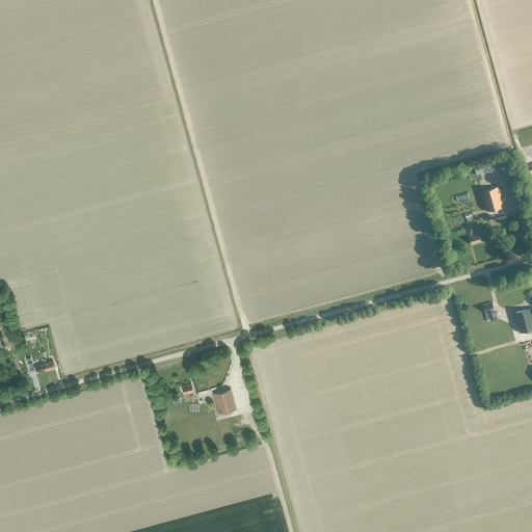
[(486,211),(504,206),(498,186),(481,191),(486,211)]
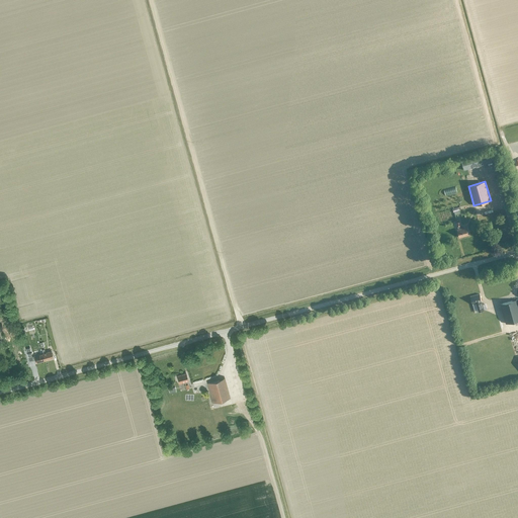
[(457,230),(459,237),(468,235),(466,227),(461,229),(459,222),(456,222),(458,230),(457,230)]
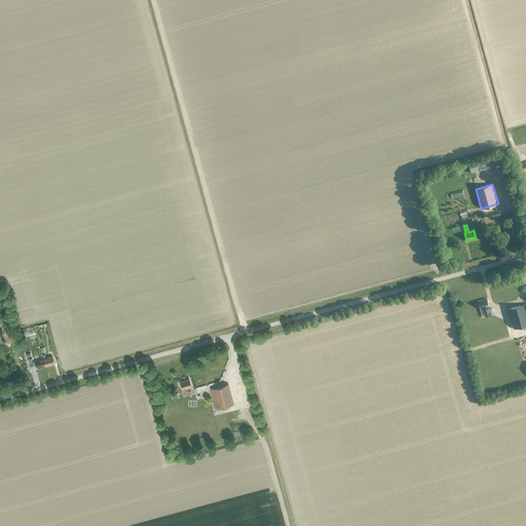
[(486,316),(491,314),(487,298),(478,301),(480,308),(484,307),(486,316)]
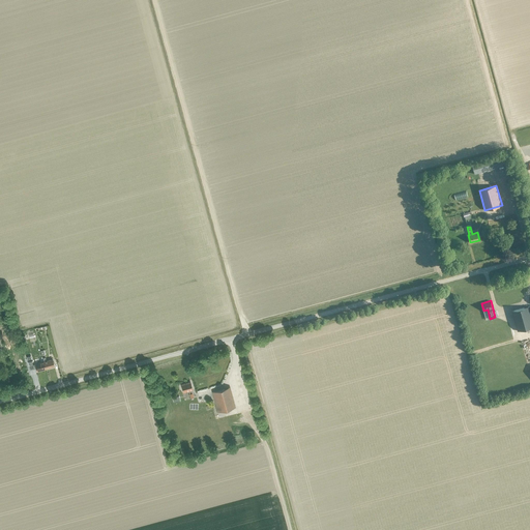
[(529,327),(529,308),(529,306),(512,311),(518,330),(529,327)]
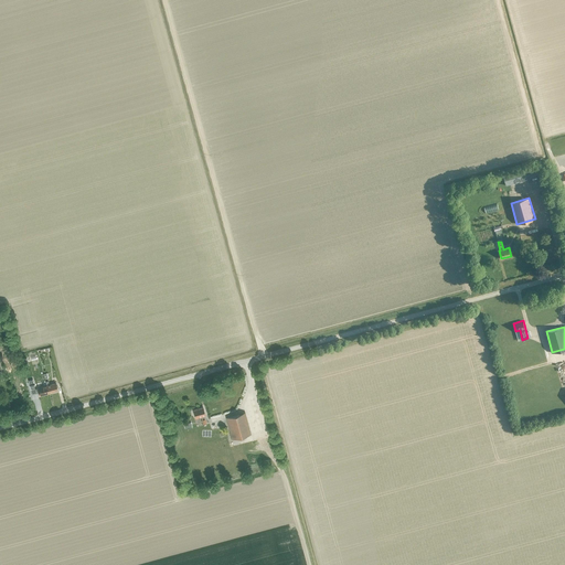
[(519,361),(520,368),(543,362),(541,355),(519,361)]
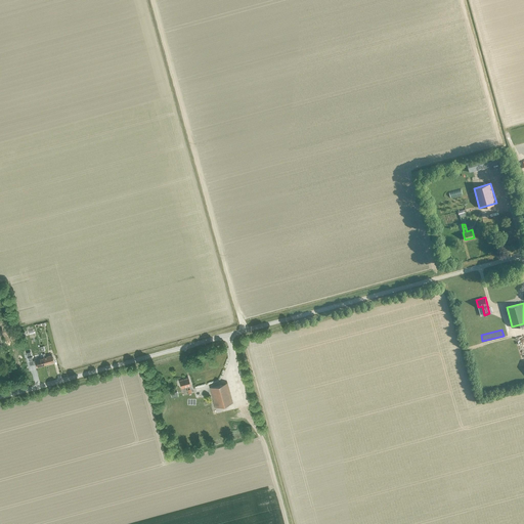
[(479,334),(467,336),(468,342),(481,339),(479,334)]
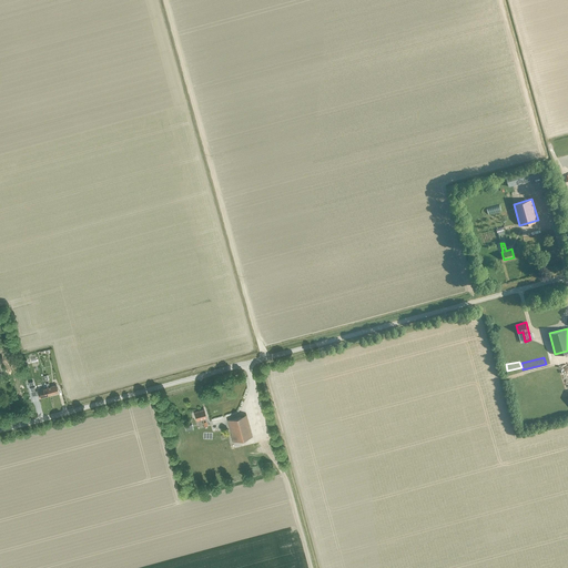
[(47,387),(49,395),(58,393),(56,385),(47,387)]
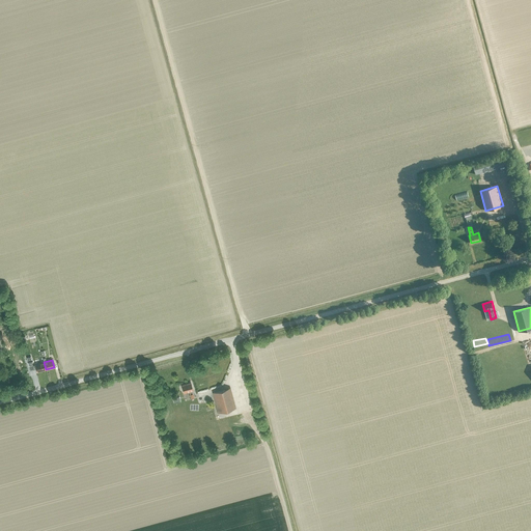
[(44,362),(35,365),(33,365),(32,361),(28,362),(30,370),(36,369),(36,371),(46,369),(44,362)]
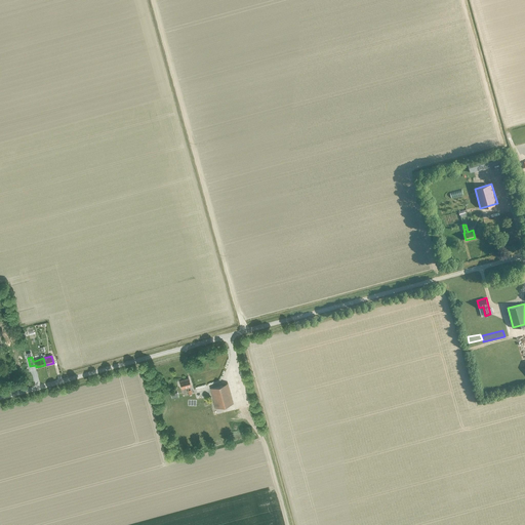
[(189,378),(179,381),(182,389),(187,388),(188,390),(187,390),(189,395),(192,394),(191,389),(191,390),(190,387),(191,387),(189,378)]
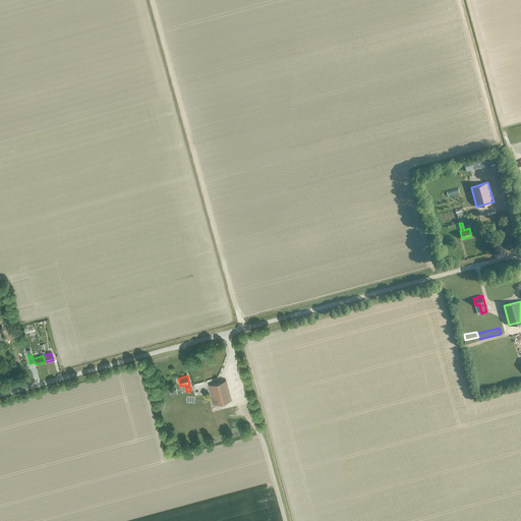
[(214,405),(231,400),(226,381),(209,386),(214,405)]
